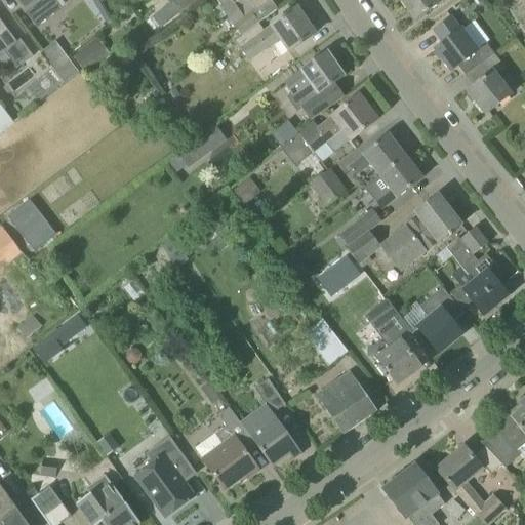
[(15,0),(26,13),(43,0),(54,0),(62,9),(74,0),(15,0)]
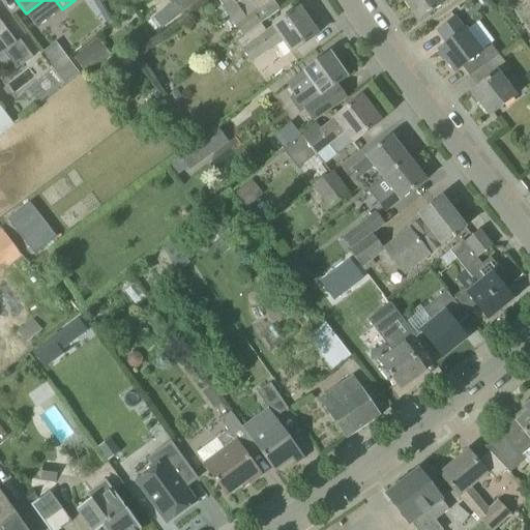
[(175,0),(174,1),(183,15),(202,0),(175,0)]
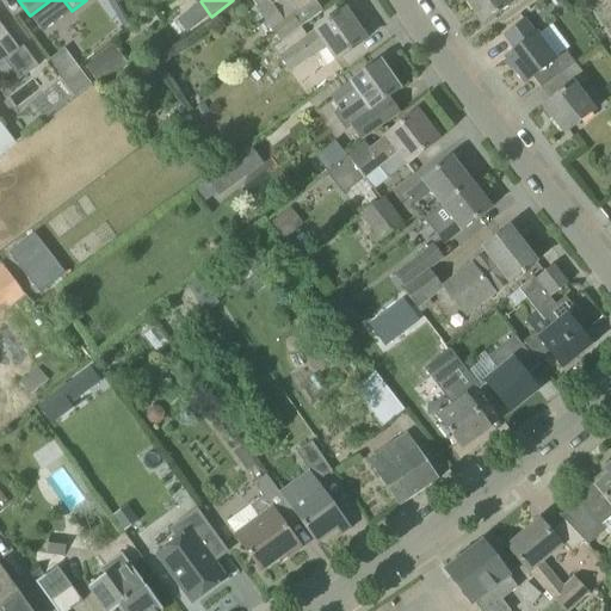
[(252,0),(260,11),(271,4),(272,6),(284,23),(272,30),(281,42),(282,43),(302,29),(301,28),(294,17),(300,12),(315,0),(252,0)]
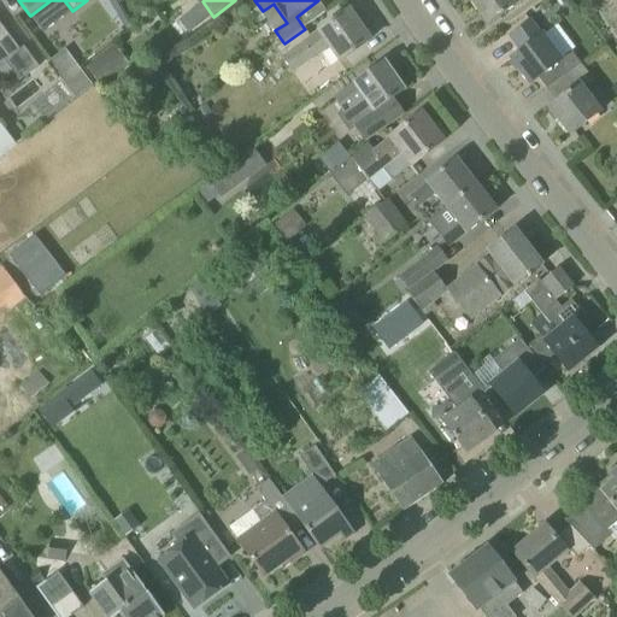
[(469,0),(487,25),(524,0),(469,0)]
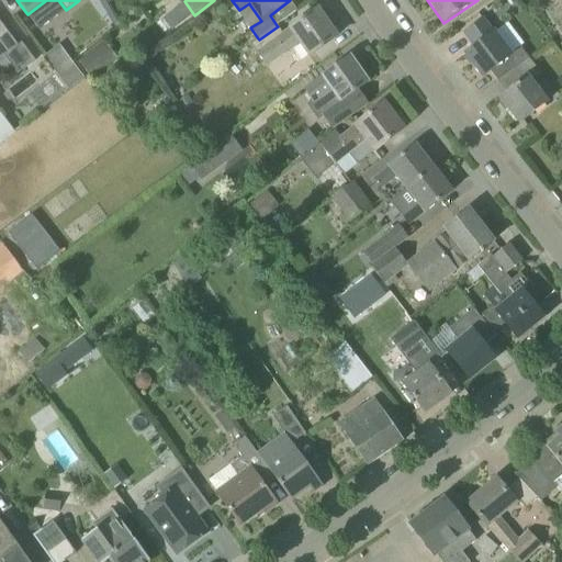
[(186,21),(177,9),(164,19),(171,31),(186,21)]
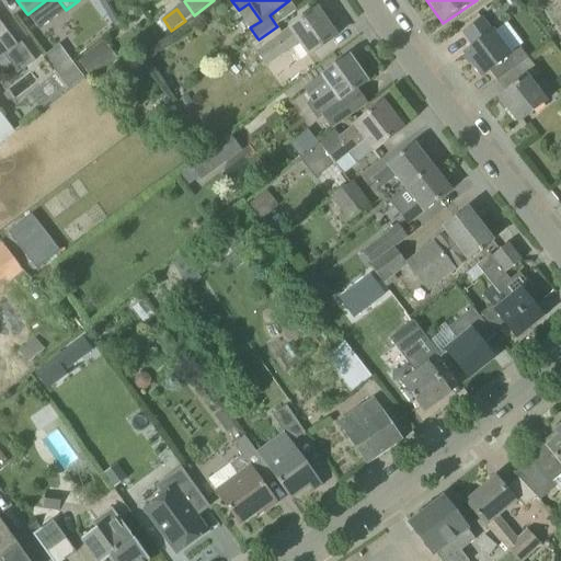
[(266,66),(285,54),(301,42),(310,56),(336,37),(317,10),(283,34),(277,26),(259,39),(252,45),(266,66)]
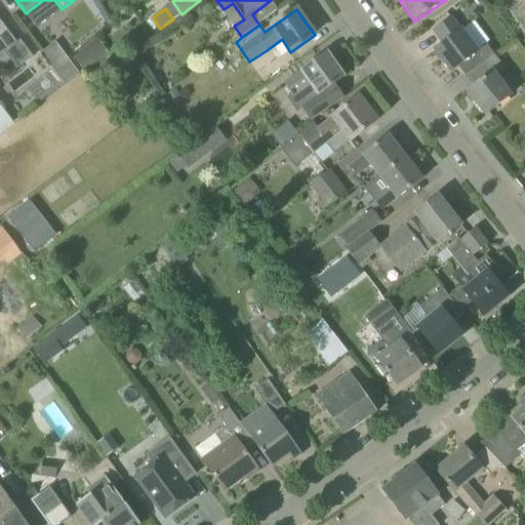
[(451,18),(434,31),(434,32),(441,40),(443,44),(438,48),(436,50),(438,52),(435,54),(435,55),(438,53),(443,59),(445,62),(444,66),(448,71),(452,72),(458,67),(465,76),(494,53),(488,44),(487,45),(486,43),(477,51),(465,36),(451,18)]
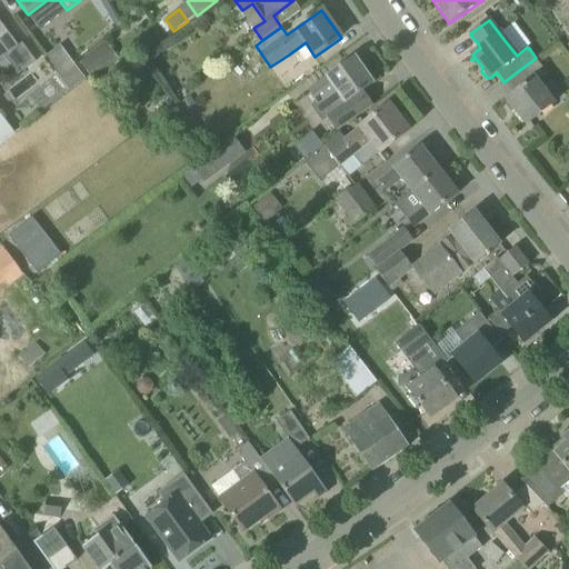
[(18,46),(0,21),(0,60),(5,57),(18,75),(36,61),(22,43),(18,46)]
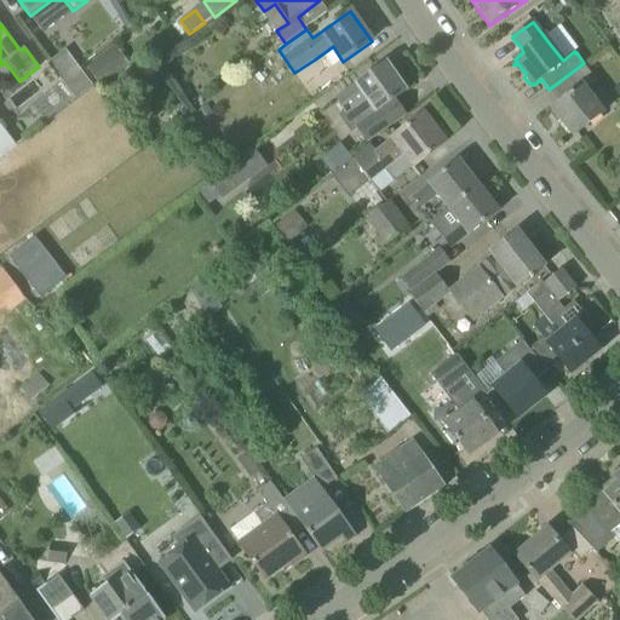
[(107,53),(86,68),(99,87),(120,73),(107,53)]
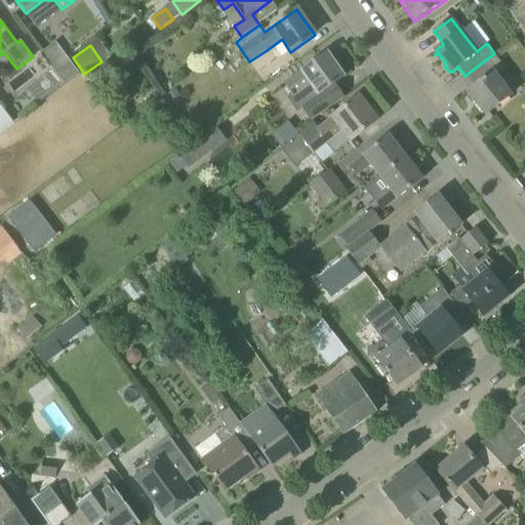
[(292,94),(286,98),(297,113),(301,110),(311,122),(345,98),(334,84),(345,77),(347,72),(339,62),(335,64),(327,53),(301,72),(285,84),(292,94)]
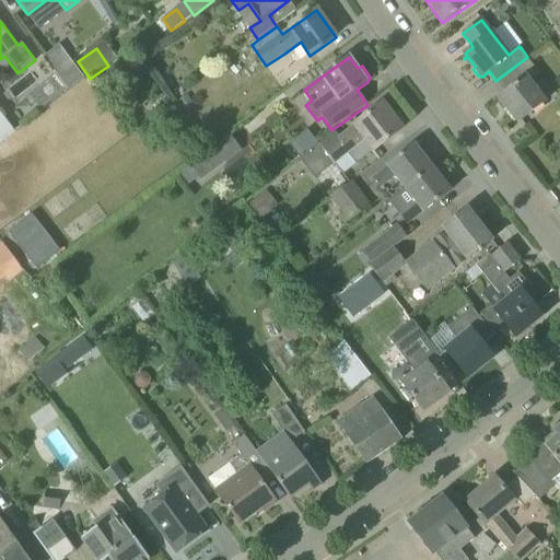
[(527,57),(496,81),(505,93),(499,98),(517,124),(546,102),(531,82),(540,73),(527,57)]
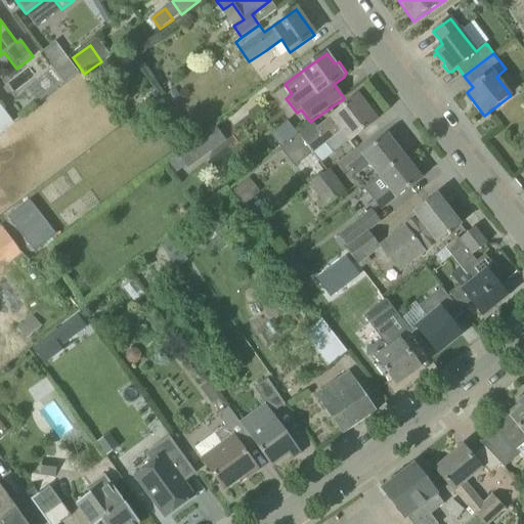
[(53,71),(27,90),(40,107),(66,87),(53,71)]
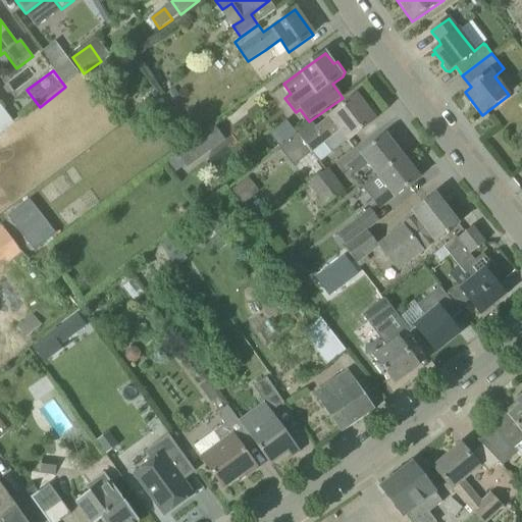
[(173,90),(167,95),(171,101),(178,97),(173,90)]
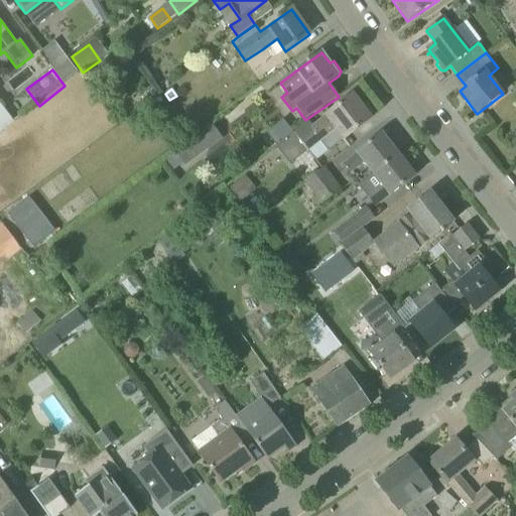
[(308,120),(293,132),(308,151),(309,152),(321,143),(329,151),(345,138),(345,139),(371,119),(368,115),(369,115),(371,114),(371,110),(368,105),(364,105),(362,107),(361,105),(356,99),(353,95),(327,116),(328,117),(314,127),(308,120)]
